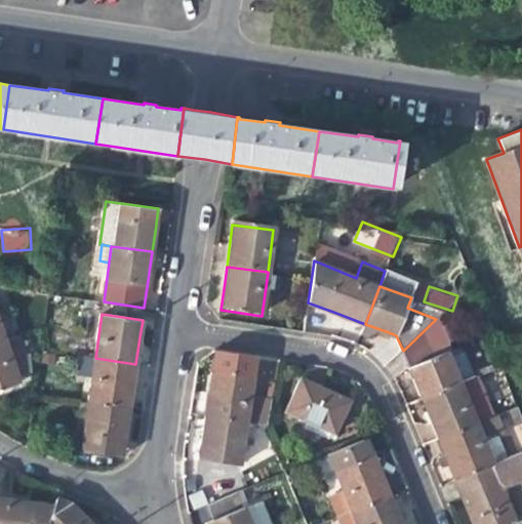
[(439,316),(436,319),(403,351),(414,380),(423,399),(459,383),(471,378),(476,376),(465,351),(459,348),(452,351),(439,316)]
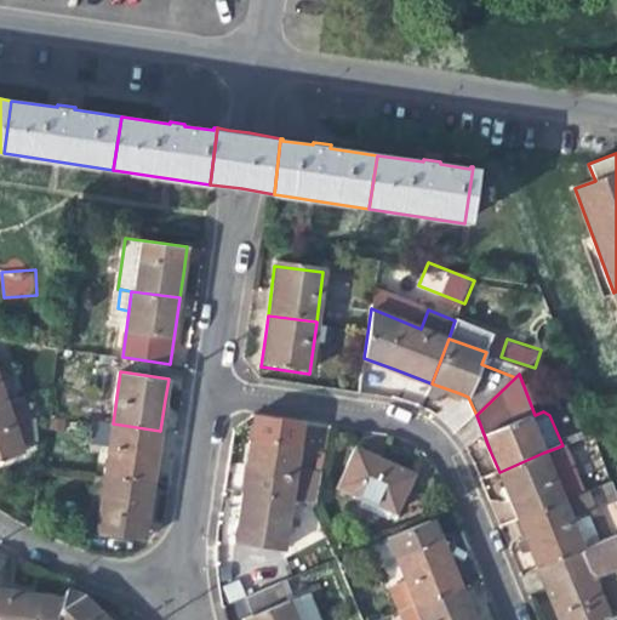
[(22,398),(5,404),(0,405),(0,460),(22,453),(21,449),(33,445),(32,424),(22,398)]
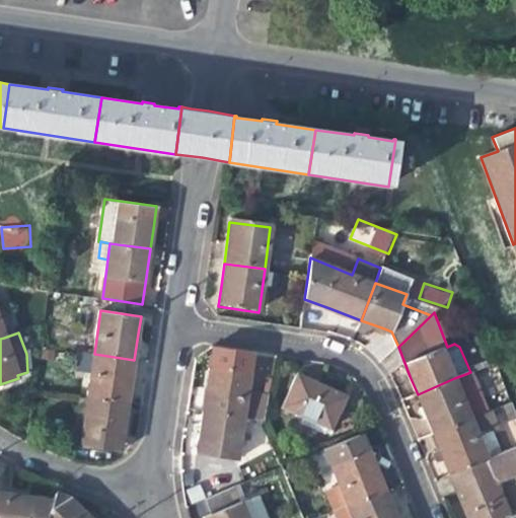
[(207,385),(204,412),(244,417),(265,420),(269,394),(247,391),(252,352),(214,347),(212,348),(207,385)]
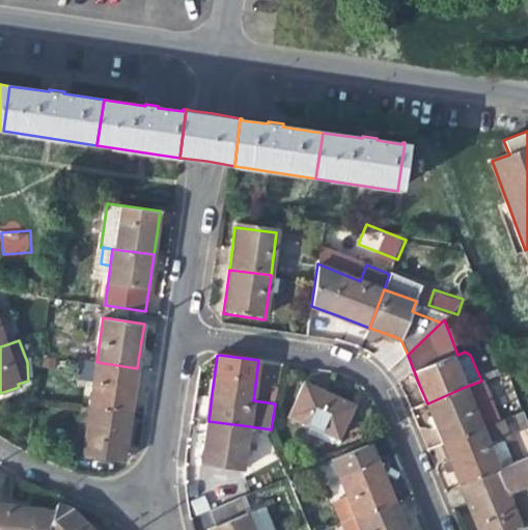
[(134,392),(137,368),(96,362),(80,360),(78,378),(93,380),(90,406),(132,412),(134,392)]
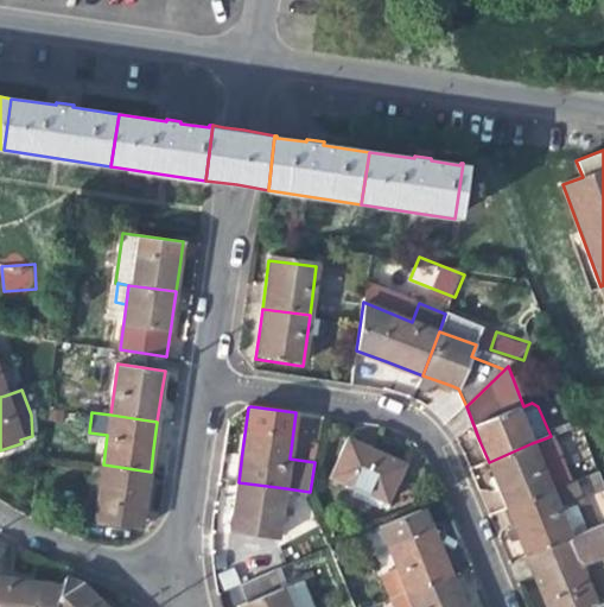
[(551,436),(545,438),(532,443),(489,462),(498,484),(508,509),(571,481),(553,435),(551,436)]
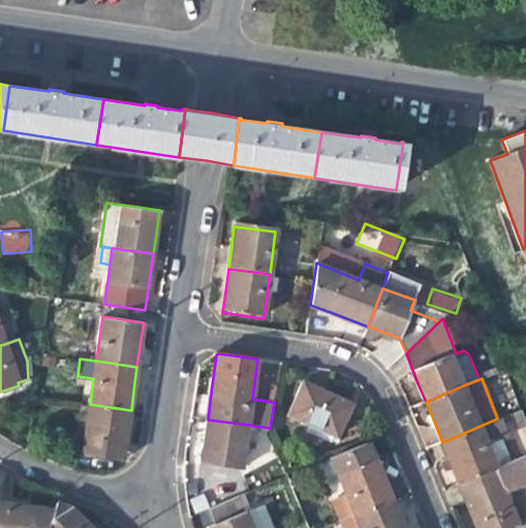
[(287,414),(314,426),(335,436),(338,437),(352,404),(329,394),(303,381),(287,414)]
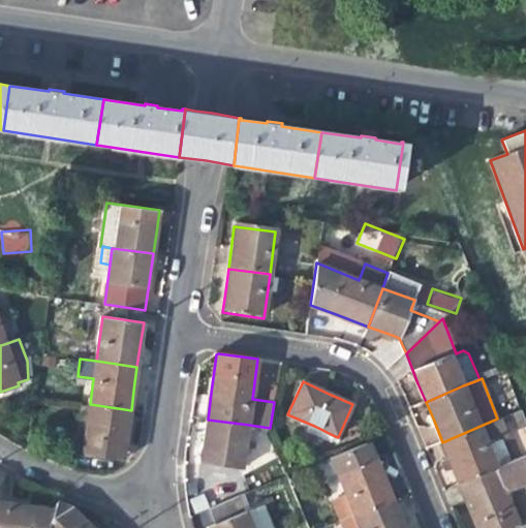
[(127,435),(131,410),(90,404),(83,454),(124,460),(127,435)]
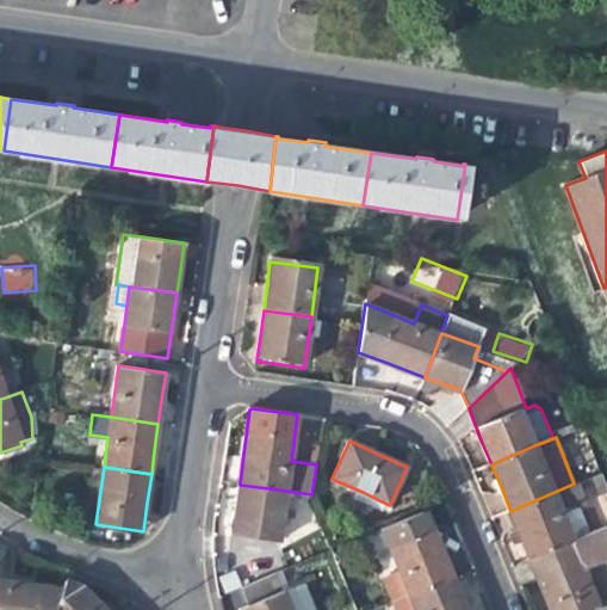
[(524,542),(530,558),(573,538),(563,513),(587,504),(580,482),(574,484),(511,511),(519,529),(512,531),(518,546),(524,542)]
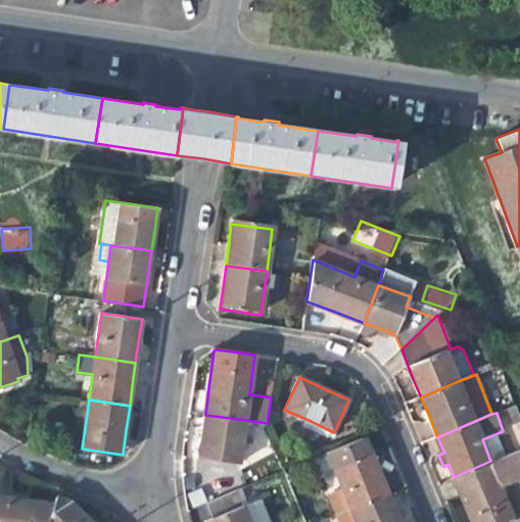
[(240,463),(246,420),(205,415),(202,438),(199,458),(240,463)]
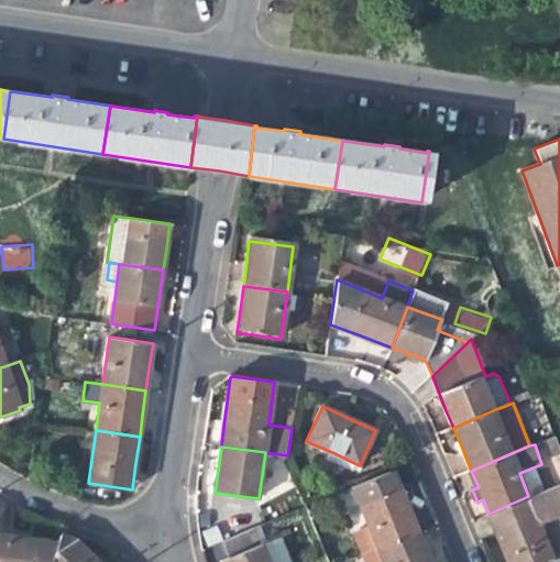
[(353,471),(357,464),(335,453),(331,461),(353,471)]
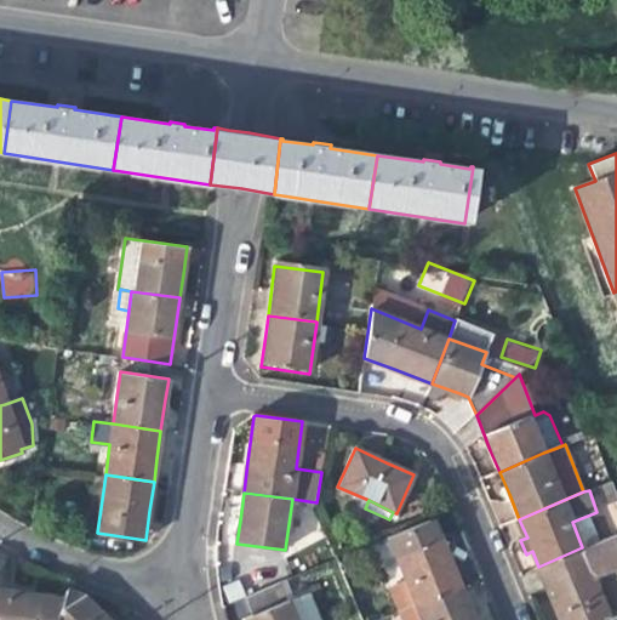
[(388,539),(416,607),(461,587),(449,559),(433,521),(388,539)]
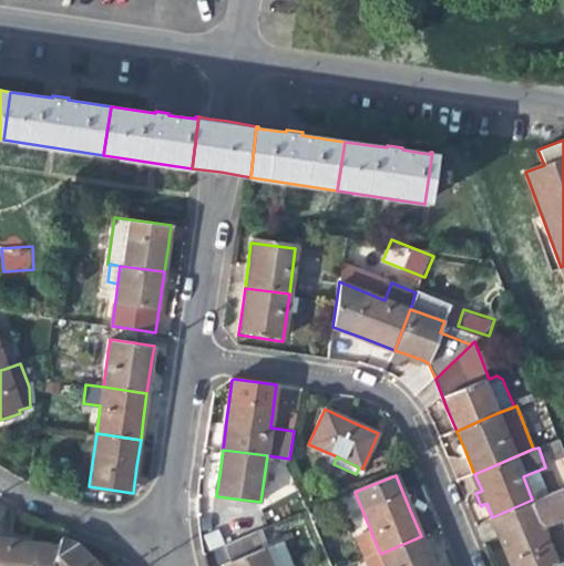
[(563,492),(562,487),(532,500),(492,517),(503,544),(511,565),(545,565),(556,562),(543,527),(563,517),(563,492)]
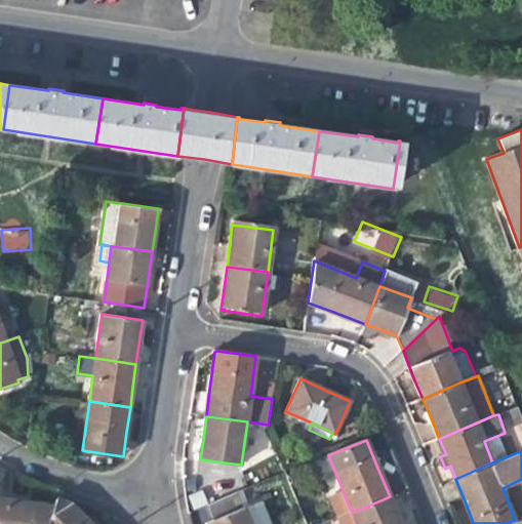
[(208,506),(213,520),(242,508),(237,493),(208,506)]
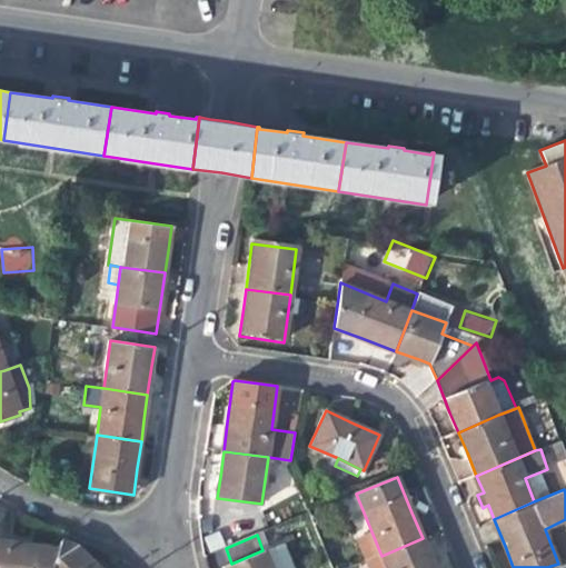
[(434,567),(430,558),(423,538),(381,556),(386,567),(434,567)]
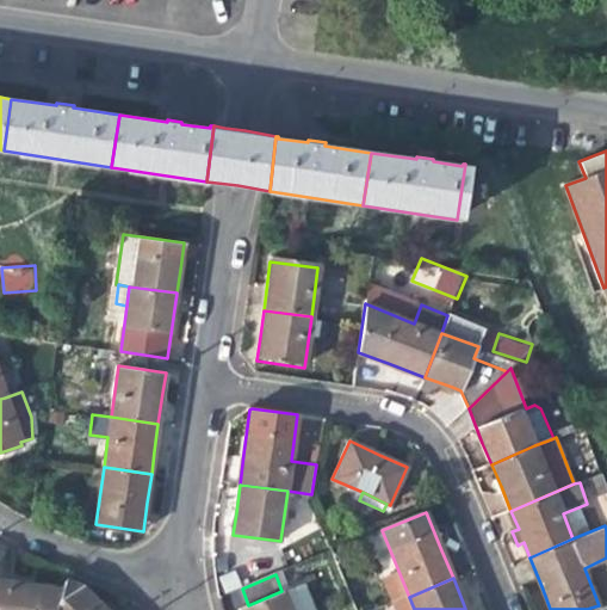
[(0,609),(54,609),(62,590),(23,584),(0,579),(0,609)]
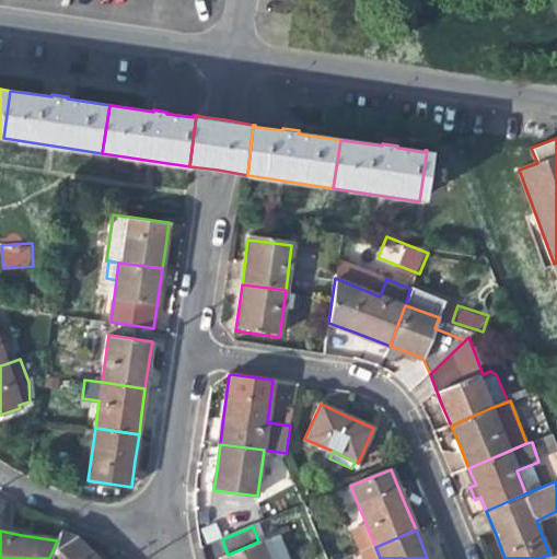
[(49,558),(99,558),(95,556),(74,535),(59,531),(57,540),(49,558)]
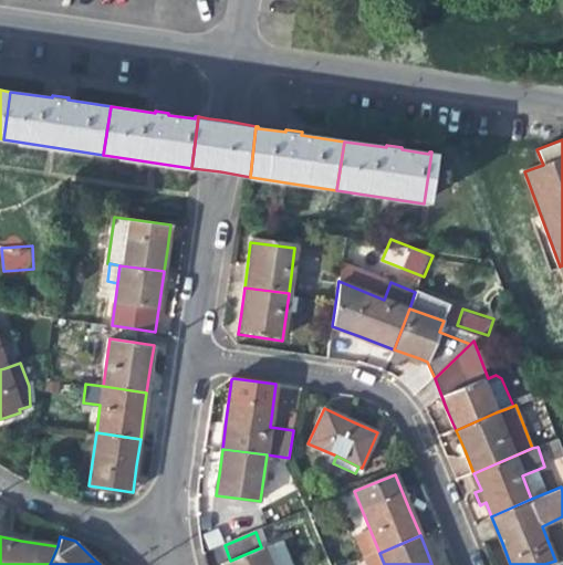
[(223,564),(269,564),(262,547),(261,547),(230,561),(223,563),(223,564)]
